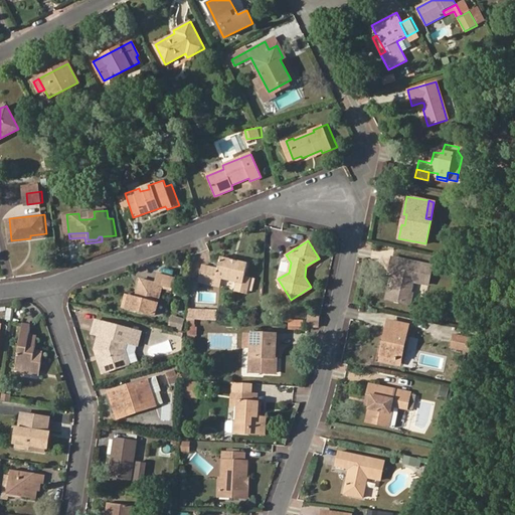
[(219,256),(217,268),(201,265),(198,282),(206,284),(208,276),(221,278),(236,282),(235,291),(246,293),(249,277),(243,276),(246,263),(219,256)]
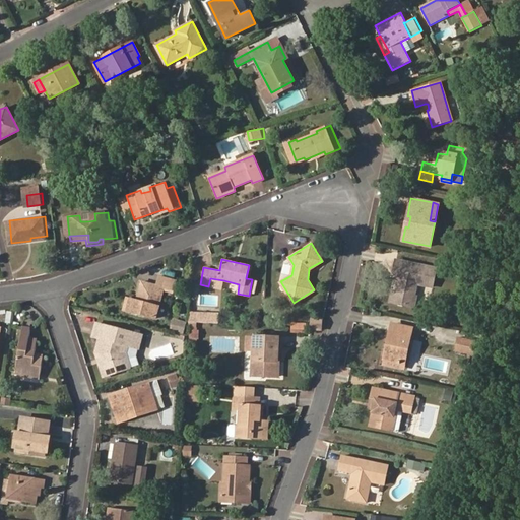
[(431,286),(435,268),(394,260),(392,270),(397,271),(395,279),(399,279),(399,283),(395,285),(394,291),(393,291),(391,302),(410,306),(412,296),(409,296),(412,285),(414,283),(415,283),(431,286)]
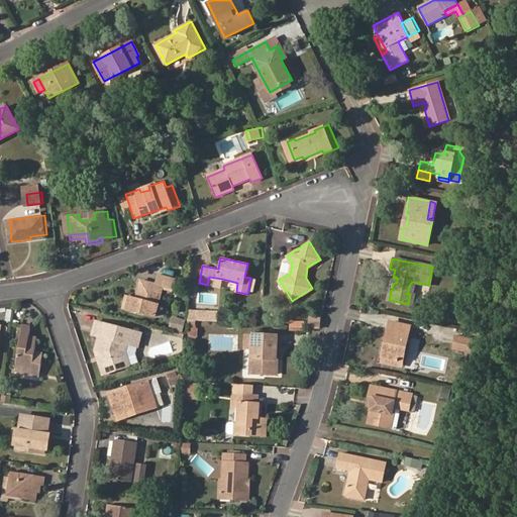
[(476,279),(490,282),(493,271),(478,268),(476,279)]
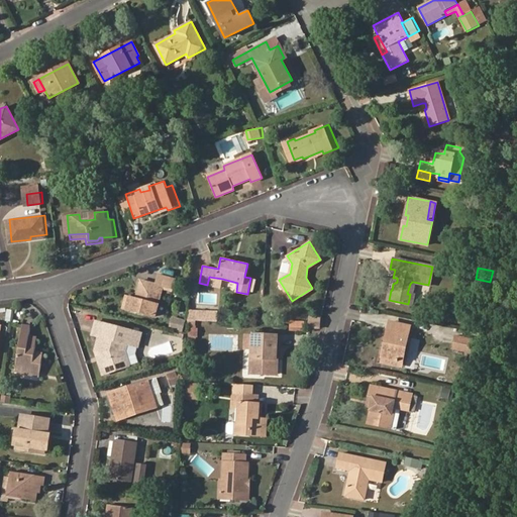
[(137,296),(132,294),(128,306),(157,314),(165,283),(175,286),(178,274),(161,270),(158,281),(142,277),(137,296)]
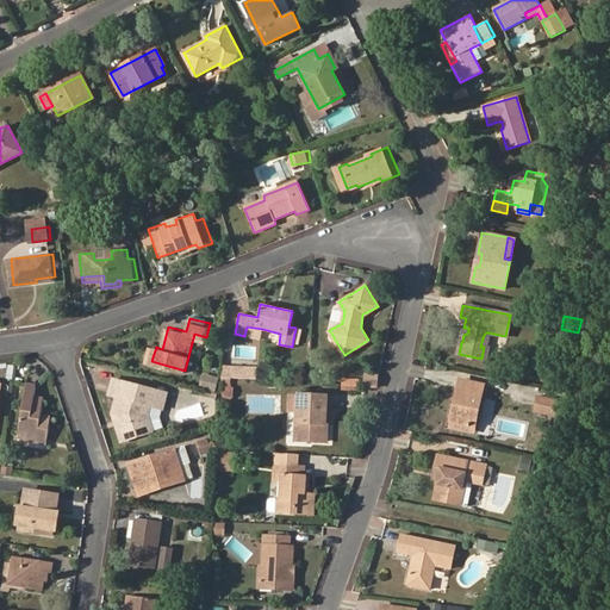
[(244,336),(259,340),(262,329),(247,327),(244,336)]
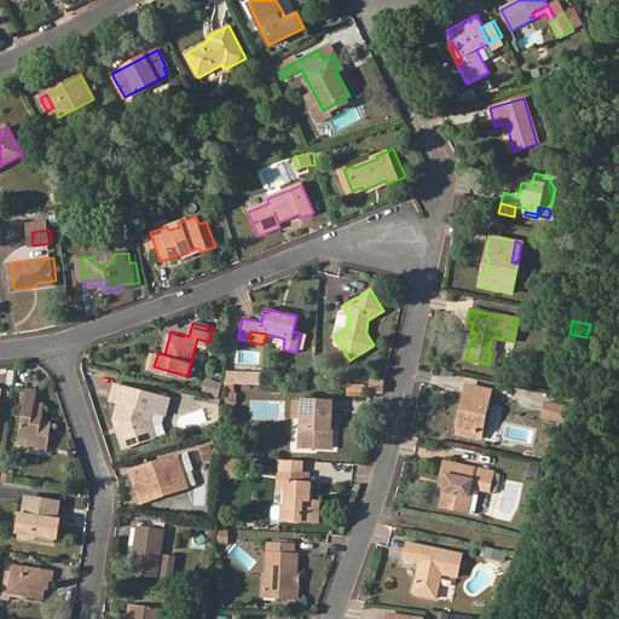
[(254,382),(255,370),(227,369),(227,381),(254,382)]
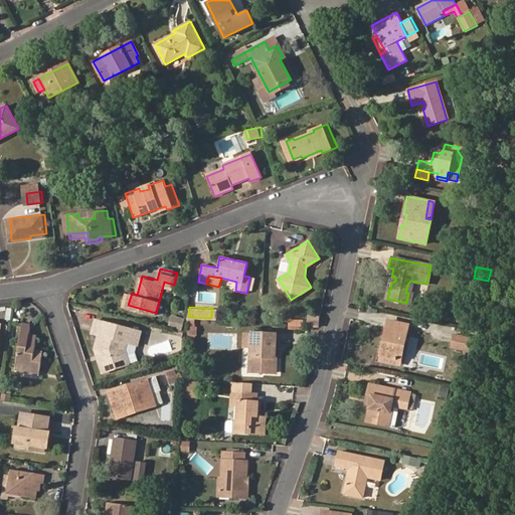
[(183,329),(185,318),(175,315),(172,326),(183,329)]
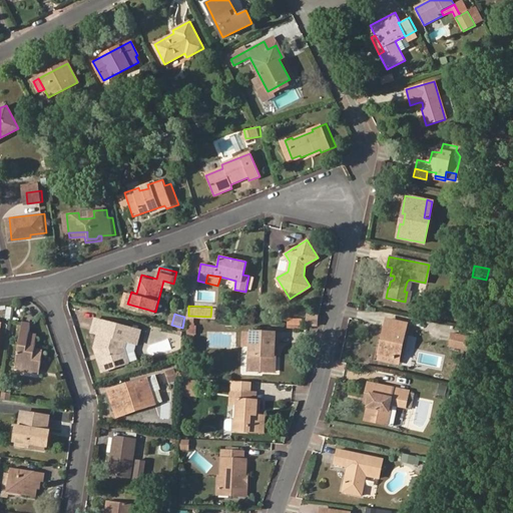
[(308,325),(316,325),(319,314),(309,314),(308,325)]
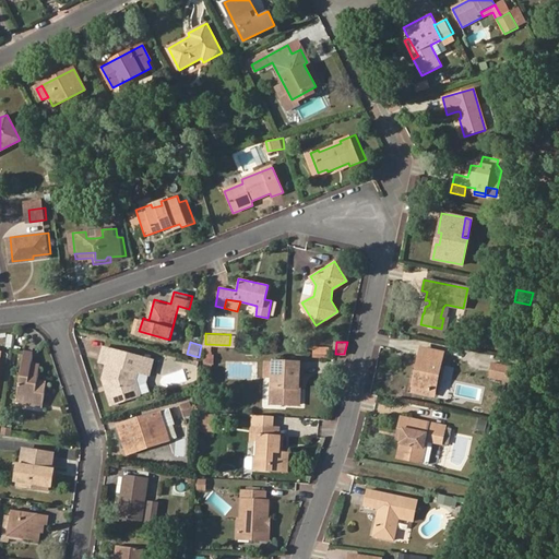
[(150,380),(155,358),(107,345),(104,360),(110,361),(106,376),(111,378),(115,388),(111,389),(116,404),(153,391),(150,380)]
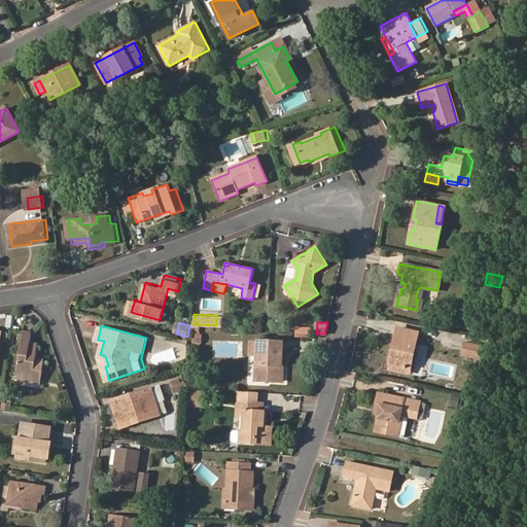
[(395,354),(392,353),(389,370),(409,374),(418,332),(399,328),(397,337),(395,336),(393,346),(396,347),(395,354)]
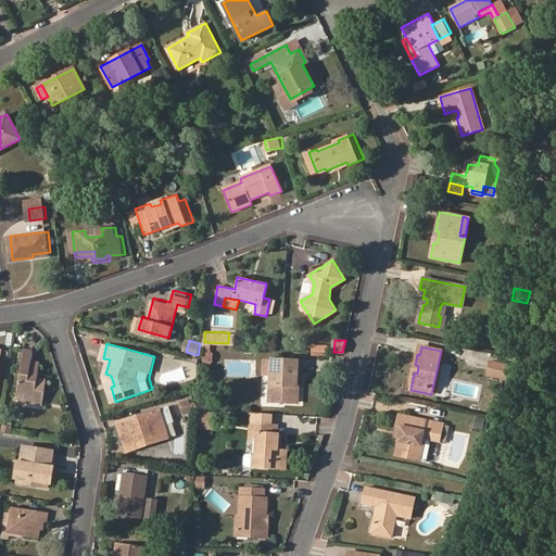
[(37,352),(28,351),(21,399),(30,401),(32,397),(48,400),(51,380),(42,379),(45,364),(36,362),(37,352)]
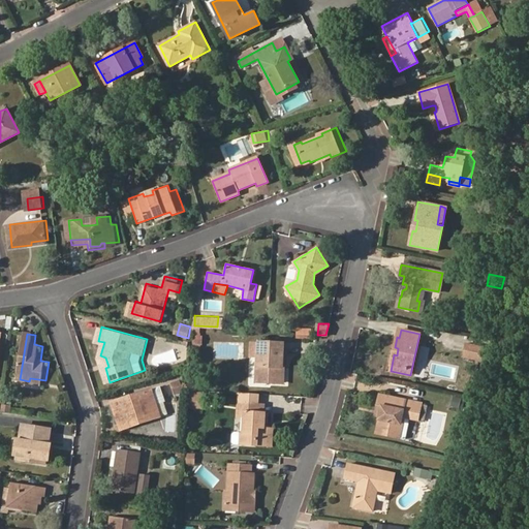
[(257,342),(255,381),(270,382),(266,377),(258,377),(260,342),(257,342)]
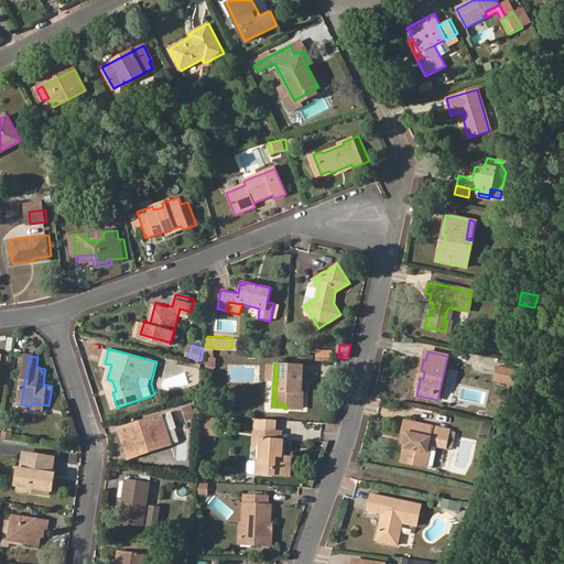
[(283,402),(288,408),(300,408),(301,397),(296,397),(296,391),(301,391),(302,366),(278,365),(275,402),(283,402)]
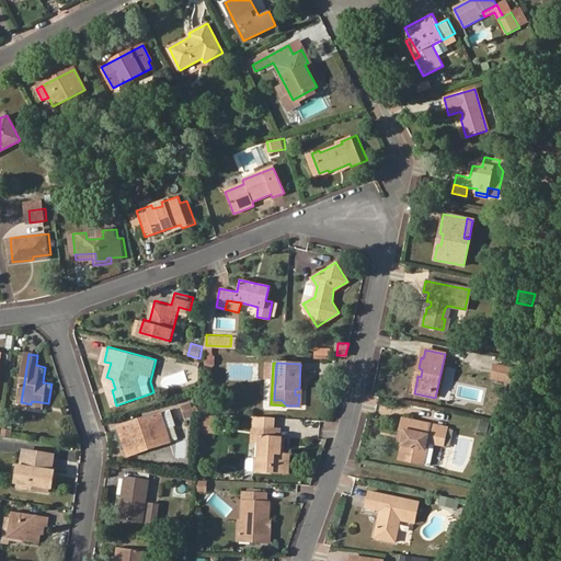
[(190,403),(183,405),(187,420),(194,418),(190,403)]
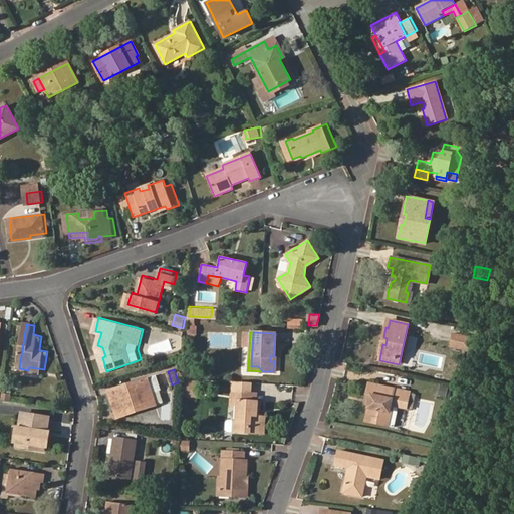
[(151,377),(112,390),(119,411),(158,399),(151,377)]
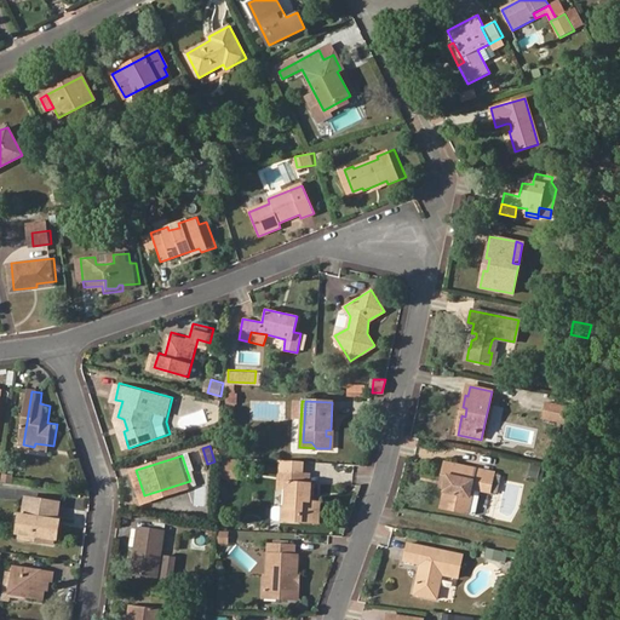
[(223,463),(223,477),(239,478),(239,464),(223,463)]
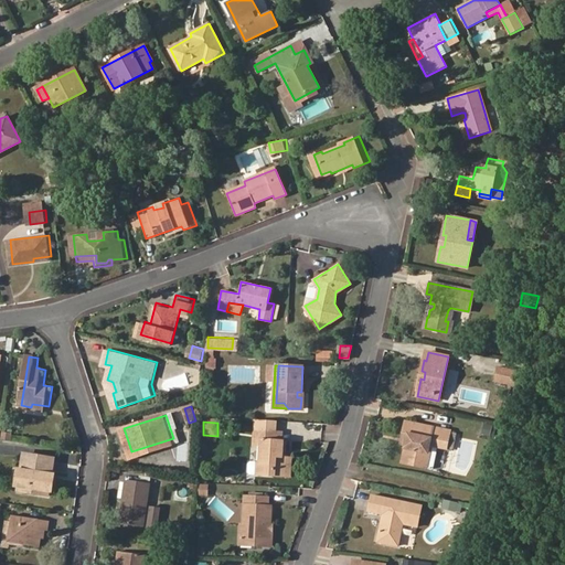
[(449,430),(405,422),(403,433),(407,434),(405,445),(402,462),(424,467),(429,445),(446,448),(449,430)]
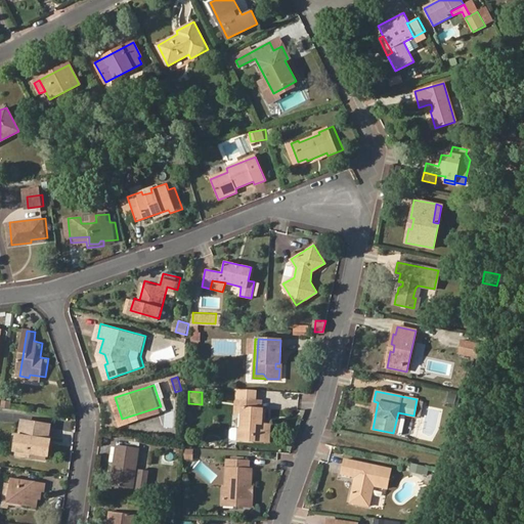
[(264,418),(265,409),(261,409),(258,409),(258,401),(235,400),(234,415),(238,415),(243,415),(242,429),(238,429),(238,441),(269,442),(270,425),(264,424),(262,424),(262,418),(264,418)]
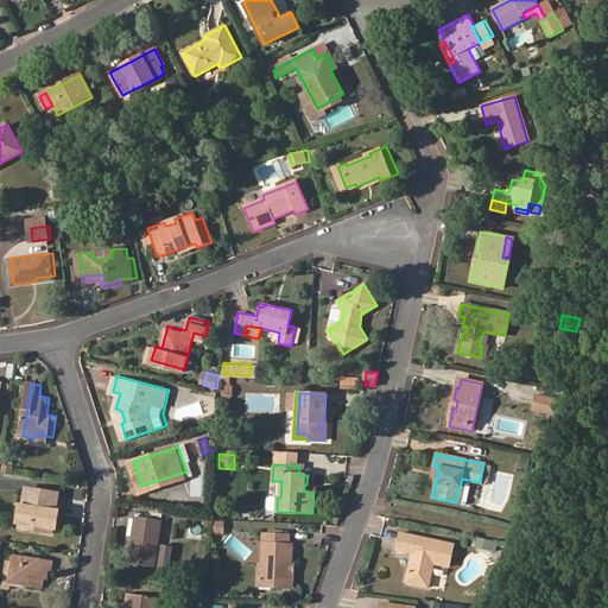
[(141,486),(144,492),(188,477),(187,472),(141,486)]
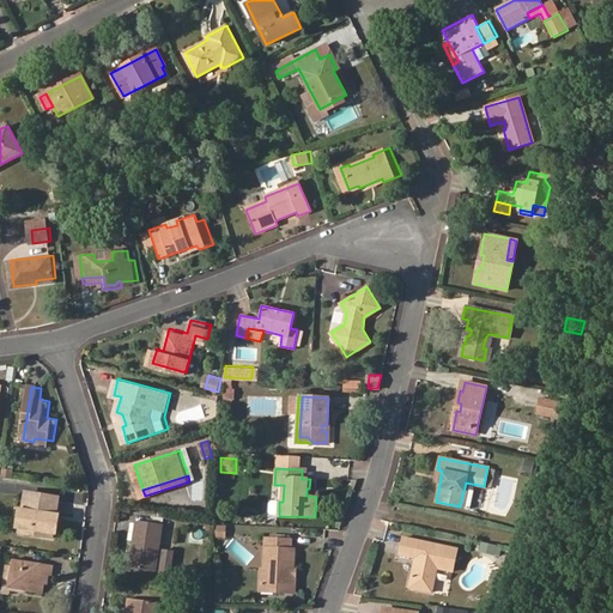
[(467,486),(467,507),(477,507),(477,486),(467,486)]
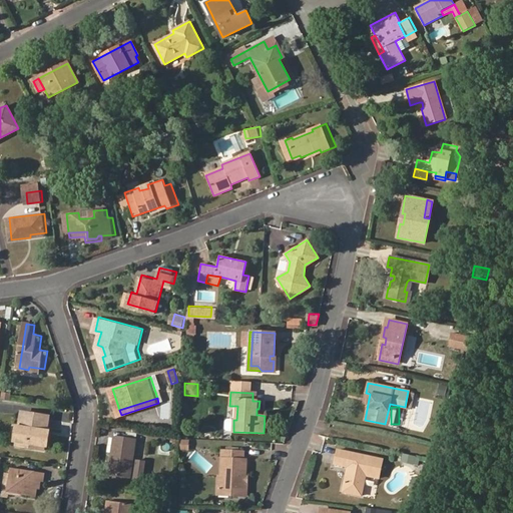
[(51,417),(25,413),(23,427),(21,442),(20,446),(46,449),(47,446),(49,431),(50,428),(51,420),(51,417)]
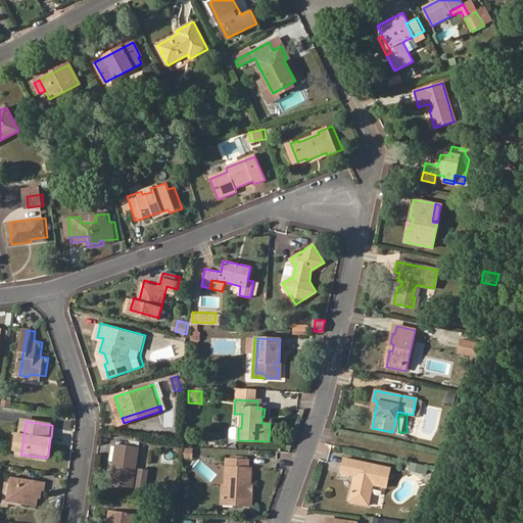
[(119,463),(123,463),(120,484),(137,486),(142,447),(122,444),(119,463)]
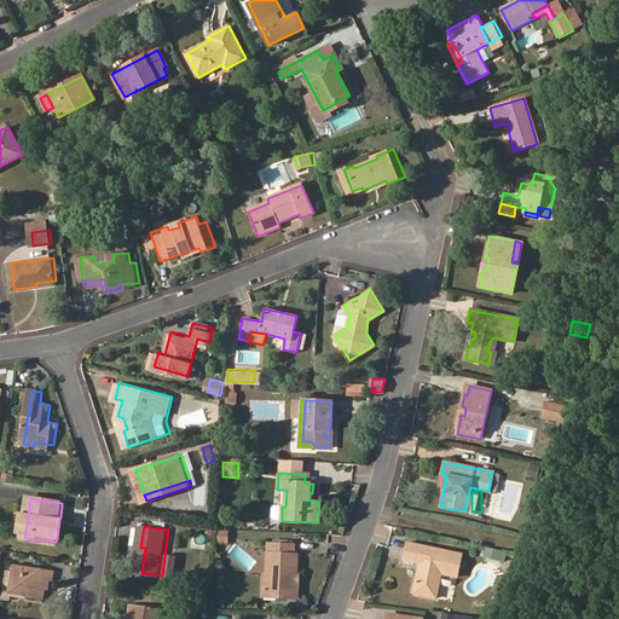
[(457,577),(462,555),(408,544),(405,560),(421,563),(421,566),(424,567),(423,572),(420,571),(415,595),(437,599),(443,574),(457,577)]
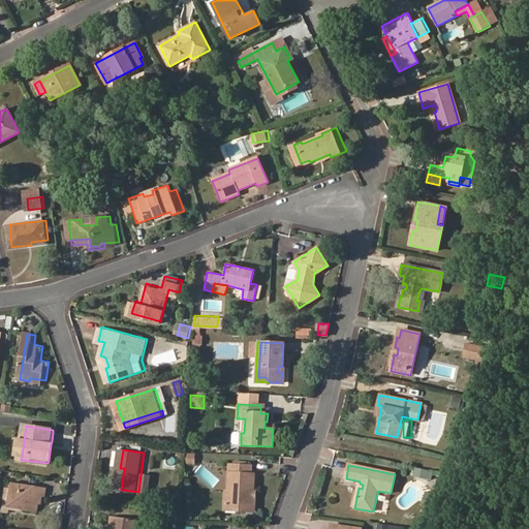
[(228,492),(226,493),(225,505),(239,506),(239,511),(255,511),(255,499),(252,498),(252,492),(254,492),(254,481),(250,481),(250,474),(251,466),(229,466),(228,492)]
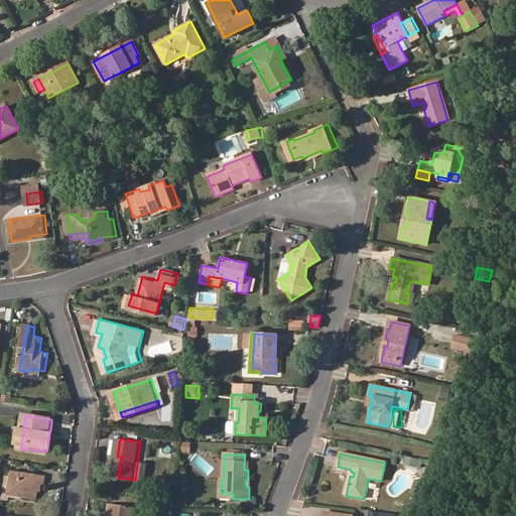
[(150,465),(142,463),(140,481),(147,482),(150,465)]
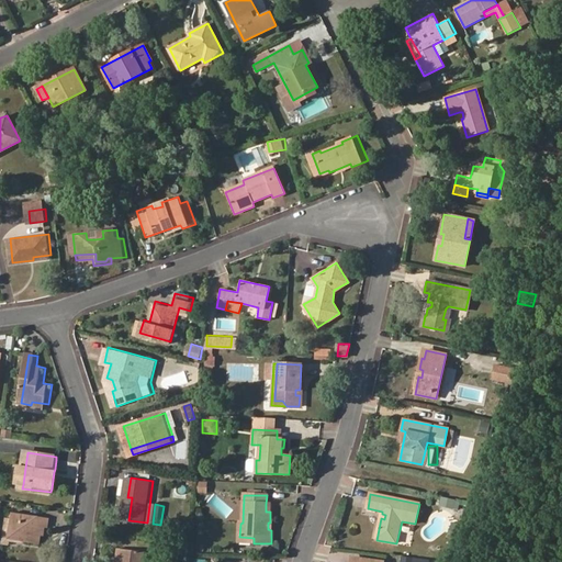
[(27,515),(15,513),(14,520),(12,540),(44,546),(45,537),(48,537),(49,529),(52,529),(54,519),(33,516),(32,520),(27,520),(27,515)]
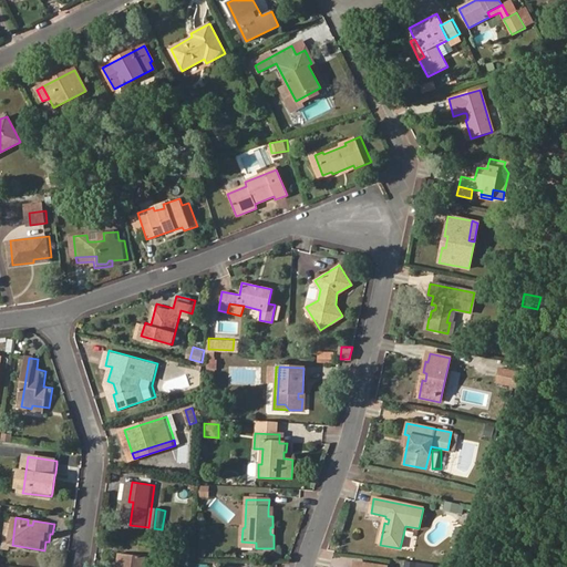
[(11,550),(12,545),(14,525),(8,525),(4,549),(11,550)]
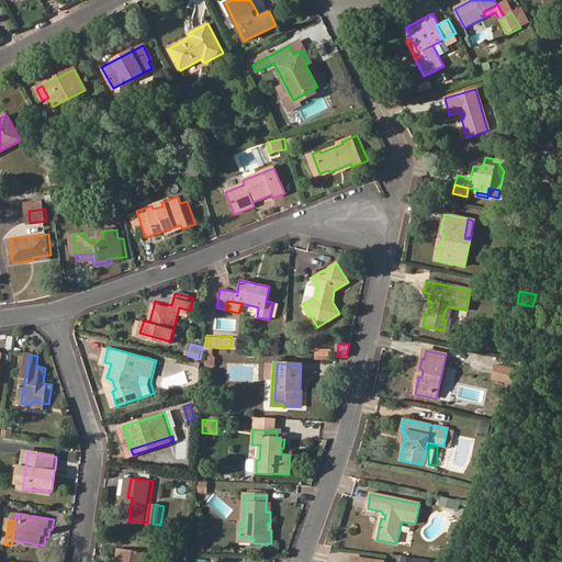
[(123,549),(121,561),(142,561),(144,552),(123,549)]
